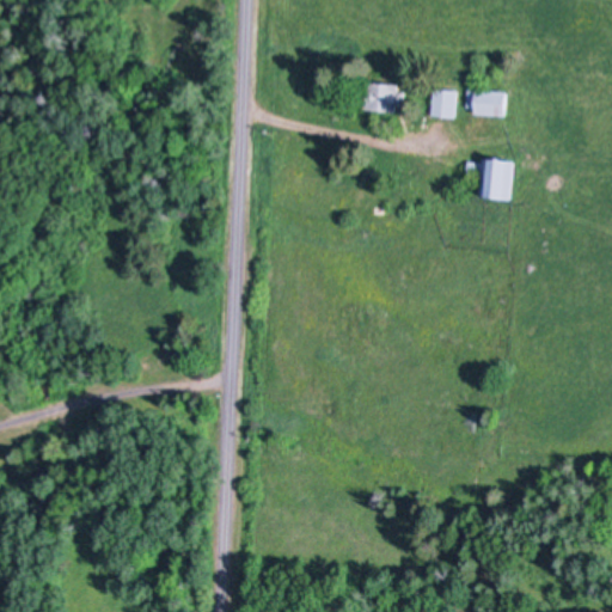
[(368,110),(368,106),(361,106),(362,83),(369,84),(369,83),(401,84),(401,91),(405,91),(405,106),(398,105),(398,112),(368,110)]
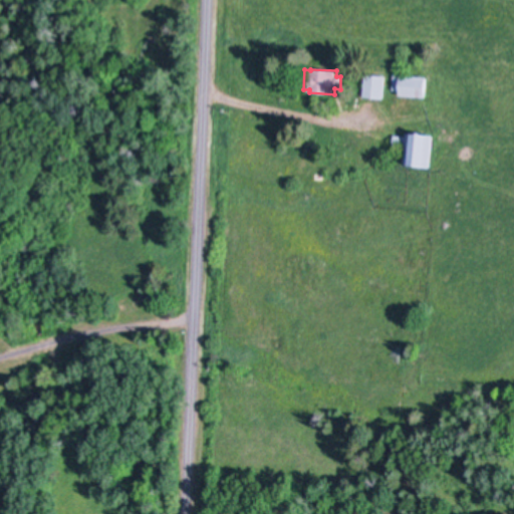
[(383,98),(364,96),(365,74),(386,76),(383,98)]
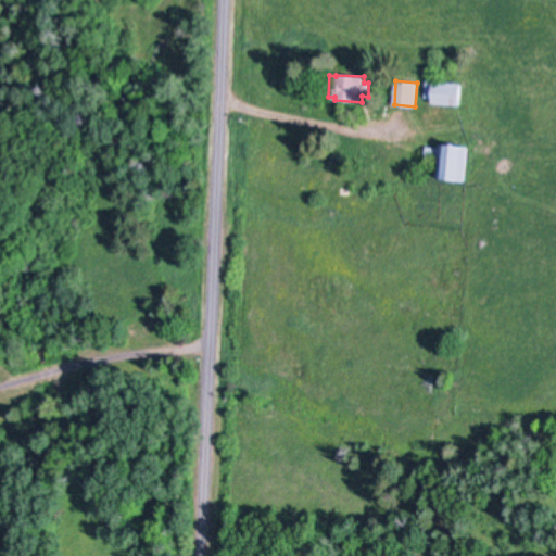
[(427,80),(463,84),(460,105),(433,103),(433,98),(426,97),(427,80)]
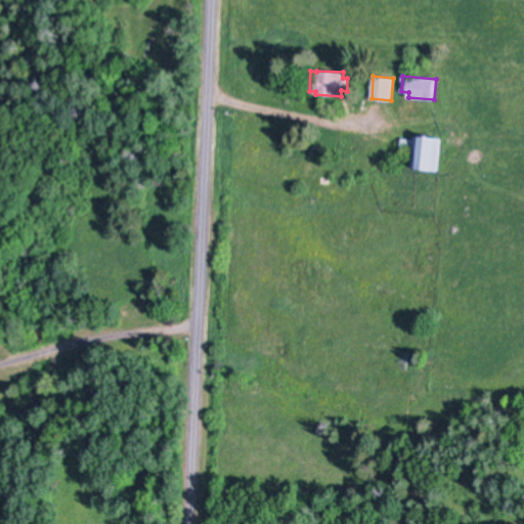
[(442,140),(438,172),(410,169),(413,148),(400,147),(401,137),(415,139),(416,137),(426,138),(429,137),(432,139),(442,140)]
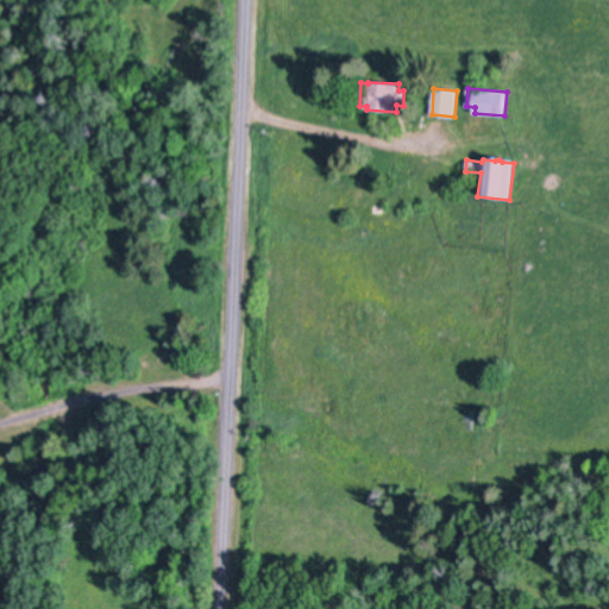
[(479,410),(465,410),(465,432),(479,432),(479,410)]
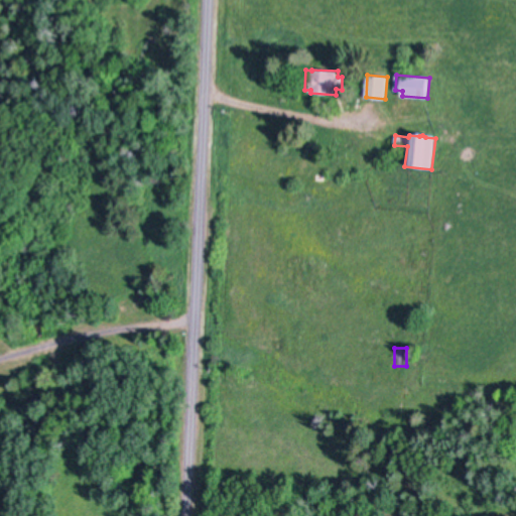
All buildings are outlined.
